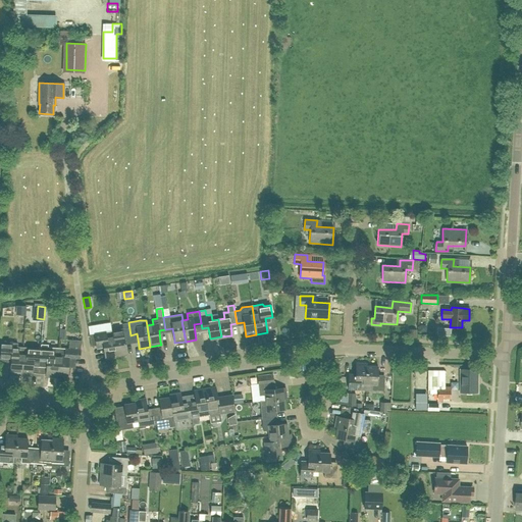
[(122,328),(117,329),(111,330),(115,358),(126,356),(126,353),(124,341),(131,340),(131,335),(128,322),(122,323),(122,328)]
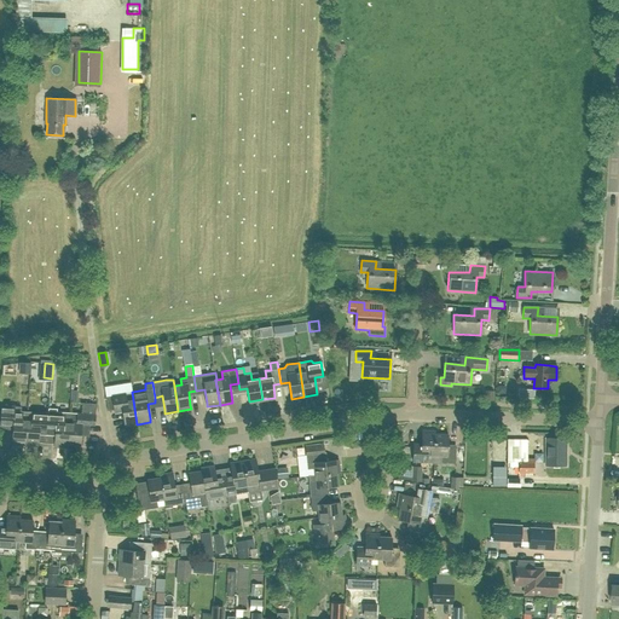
[(132,392),(125,393),(111,395),(114,410),(121,409),(123,422),(125,426),(137,424),(132,392)]
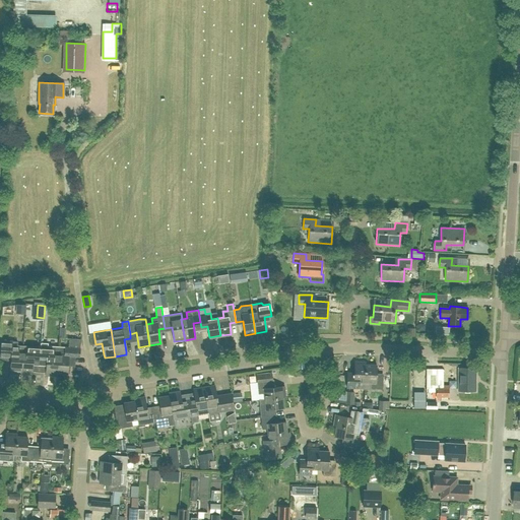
[(64,346),(64,347),(58,347),(56,373),(57,373),(67,374),(68,363),(75,363),(75,356),(79,356),(80,348),(79,348),(80,339),(69,338),(69,347),(64,346)]
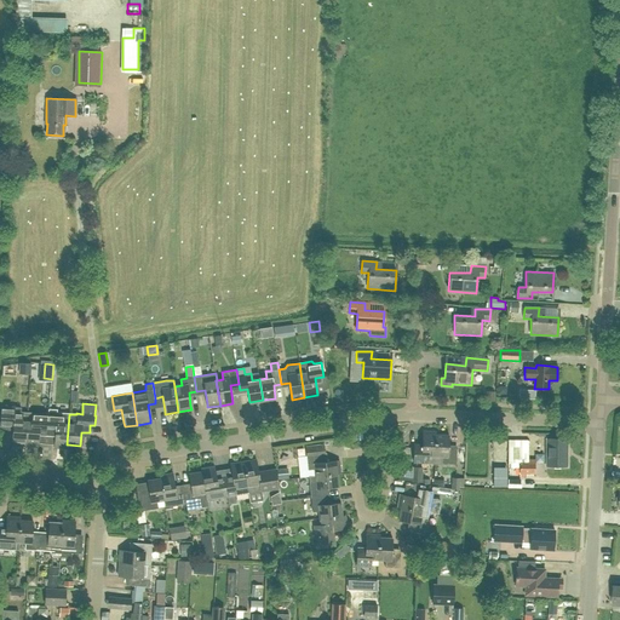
[(21,408),(1,406),(0,423),(0,426),(13,428),(12,445),(24,446),(27,414),(19,413),(21,408)]
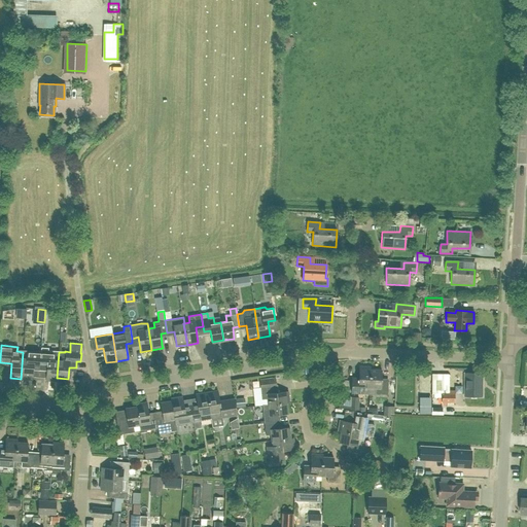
[(40,365),(39,371),(46,371),(45,381),(57,381),(58,378),(57,378),(59,352),(47,351),(47,348),(41,348),(41,353),(40,365)]
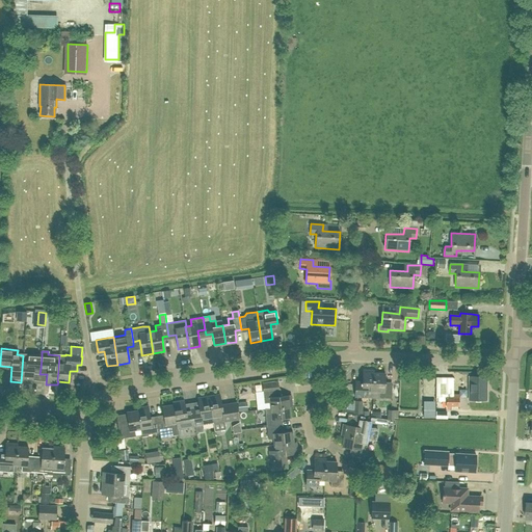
[(42,356),(23,355),(21,382),(32,383),(33,373),(40,374),(41,369),(42,356)]
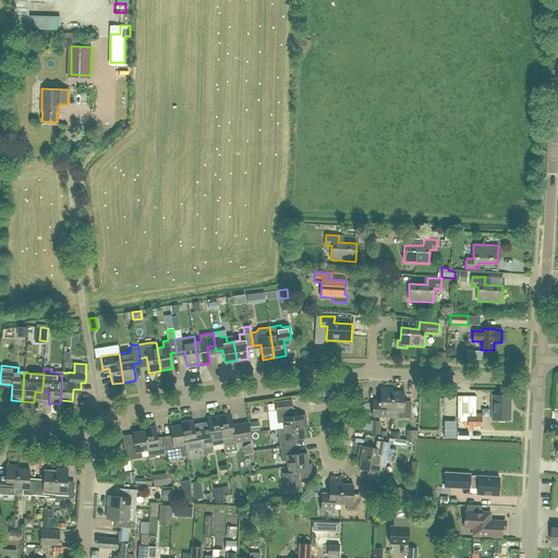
[(391,416),(392,391),(392,388),(380,388),(379,403),(373,402),(372,416),(385,416),(391,416)]
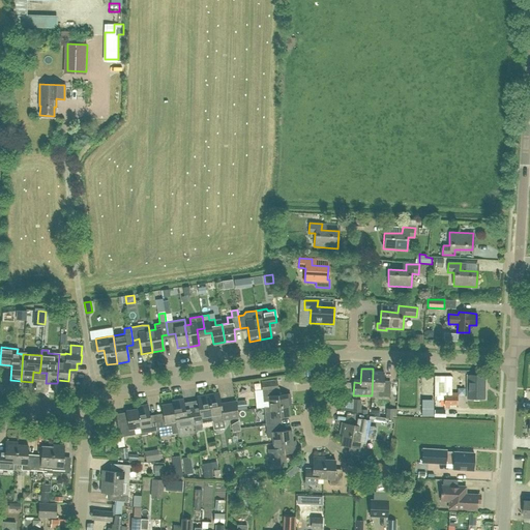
[(373,372),(372,395),(389,396),(390,384),(383,383),(383,372),(373,372)]
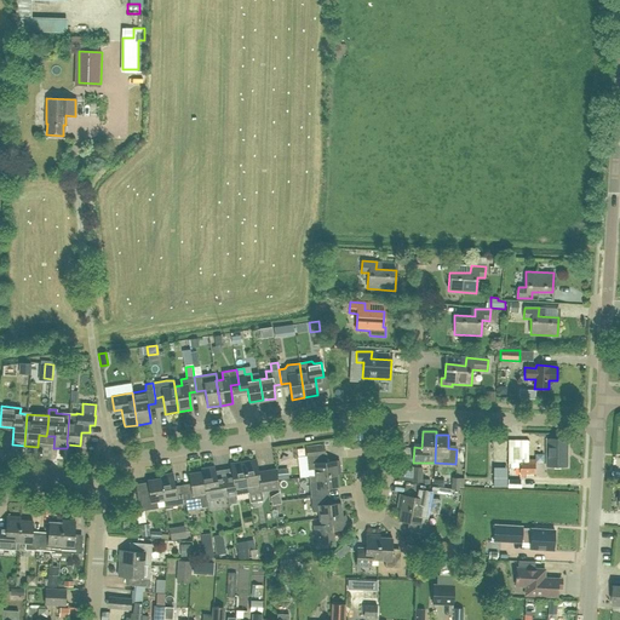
[(546,438),(546,466),(567,466),(567,440),(546,438)]
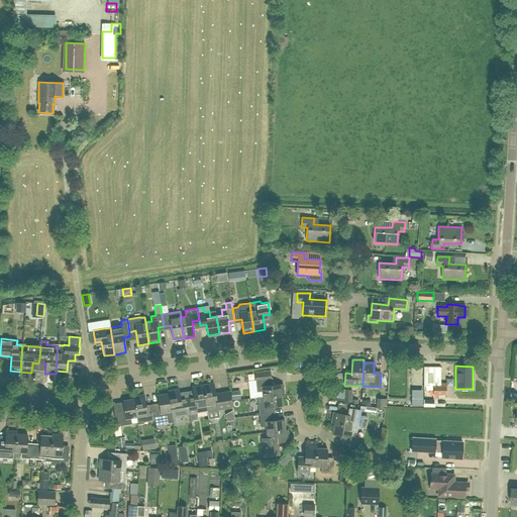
[(440,384),(440,368),(424,368),(423,386),(433,386),(433,395),(445,395),(445,384),(440,384)]
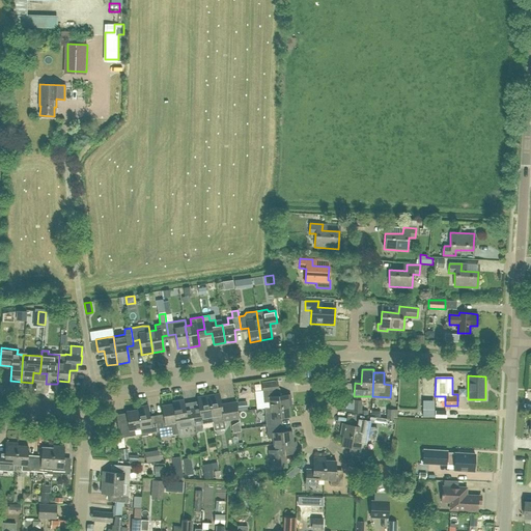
[(275,389),(262,390),(263,402),(270,401),(270,408),(288,406),(291,406),(290,394),(276,396),(275,389)]
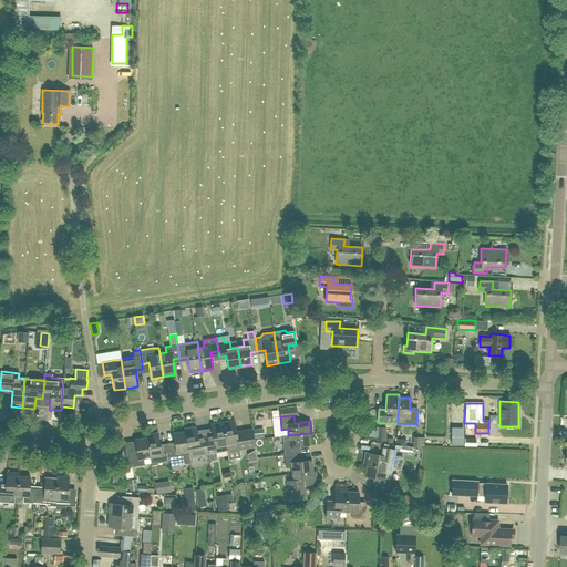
[(223,422),(226,444),(232,444),(233,446),(233,450),(239,449),(246,447),(255,446),(254,437),(251,429),(244,430),(236,431),(235,423),(234,420),(223,422)]
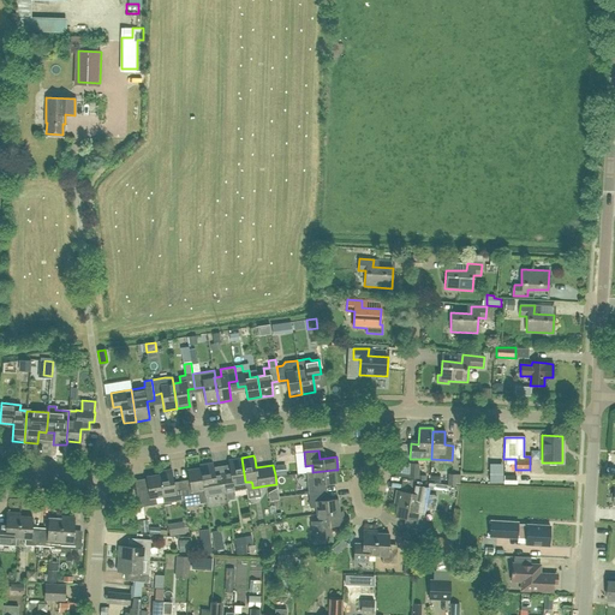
[(230,469),(231,477),(224,478),(226,493),(227,500),(231,500),(234,499),(233,495),(233,491),(237,491),(239,490),(239,487),(238,483),(245,482),(242,458),(228,460),(230,469)]
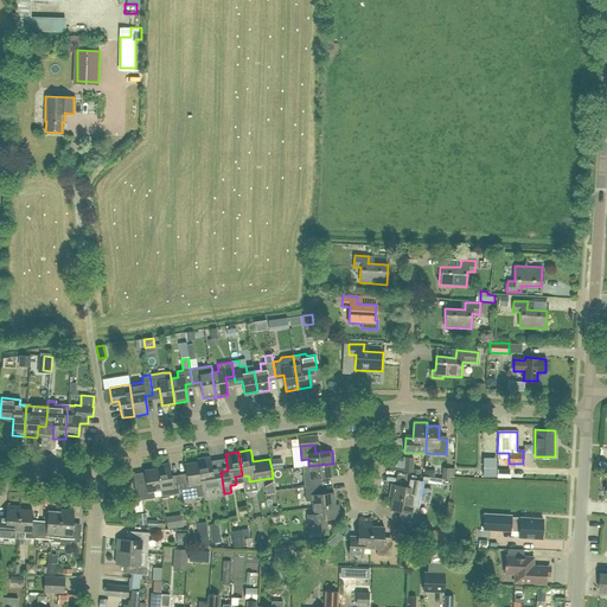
[(421,473),(421,468),(413,468),(414,458),(403,457),(403,472),(411,472),(411,473),(421,473)]
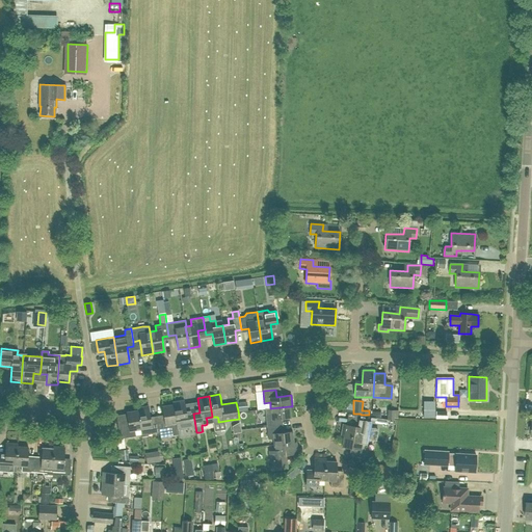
[(184,403),(174,404),(178,429),(195,426),(193,414),(192,409),(186,410),(184,403)]
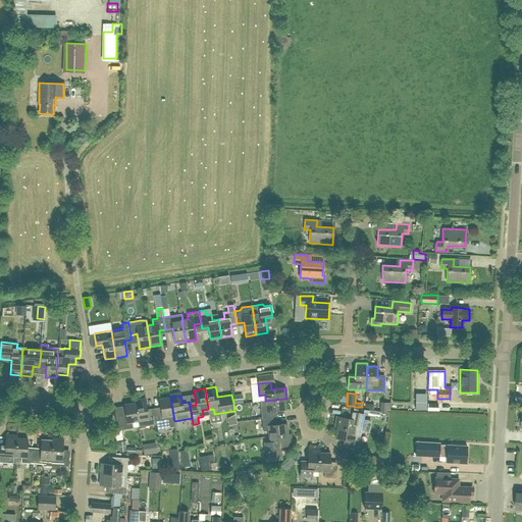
[(154,411),(156,423),(157,429),(174,427),(174,421),(170,397),(159,399),(161,410),(154,411)]
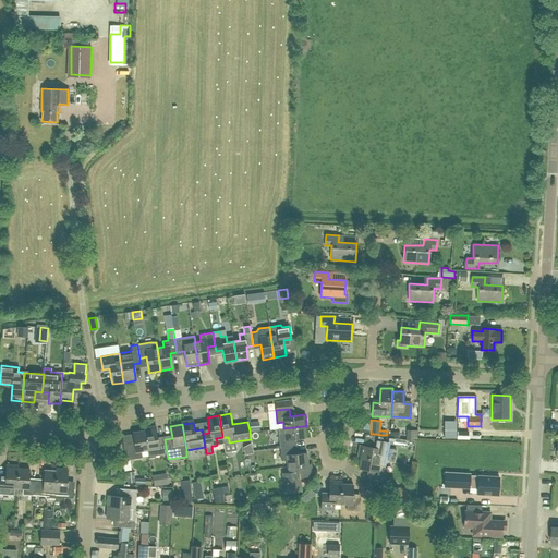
[(167,452),(165,439),(158,440),(155,425),(143,427),(144,431),(147,450),(154,449),(155,455),(167,452)]
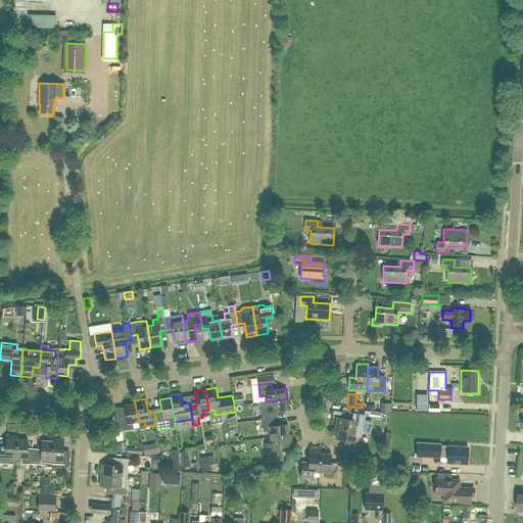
[(262,420),(275,419),(274,412),(286,411),(284,400),(284,399),(266,401),(267,408),(260,408),(262,420)]
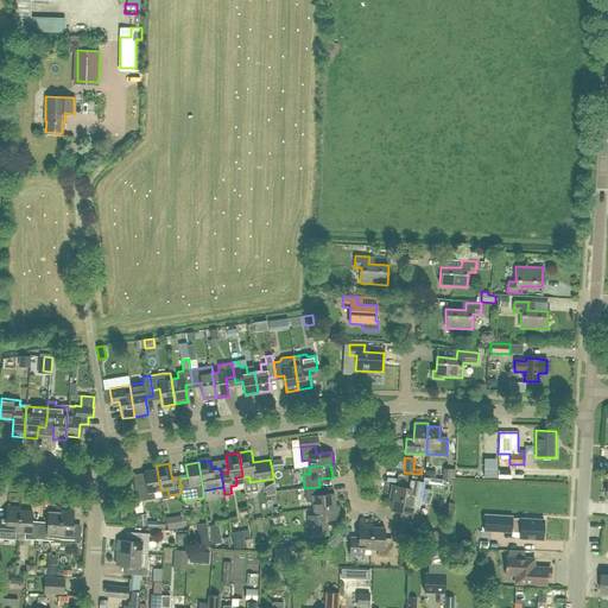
[(442,468),(442,480),(450,480),(451,469),(442,468)]
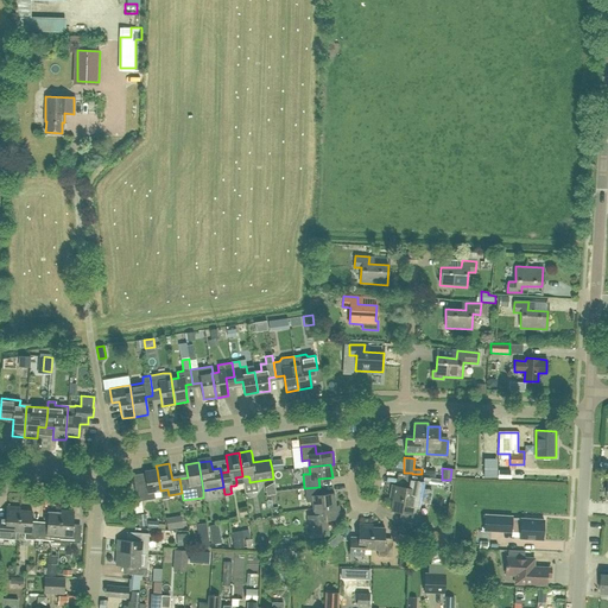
[(157,469),(144,472),(146,485),(139,486),(141,500),(154,498),(153,492),(160,491),(157,469)]
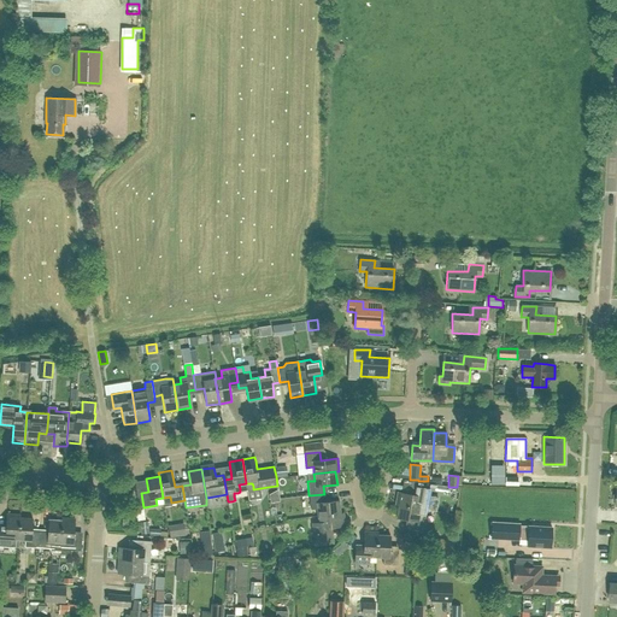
[(399,505),(427,510),(428,503),(430,489),(416,487),(415,495),(400,493),(399,505)]
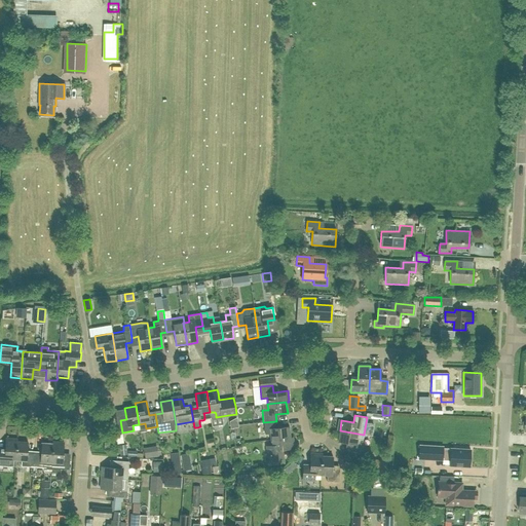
[(290,438),(290,437),(289,426),(277,427),(276,421),(263,422),(265,435),(270,434),(271,440),(290,438)]
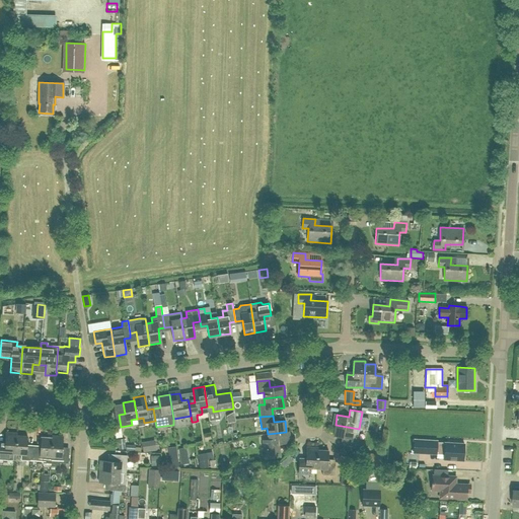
[(359,429),(336,425),(334,436),(345,438),(344,444),(356,446),(358,435),(359,429)]
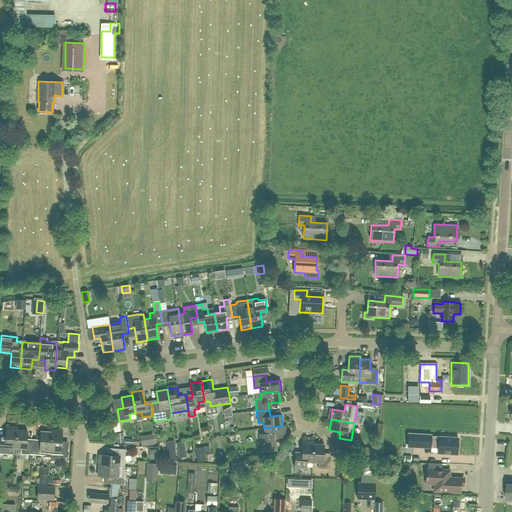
[(276,451),(275,437),(287,436),(285,425),(282,425),(282,426),(264,428),(265,433),(259,434),(260,446),(261,452),(276,451)]
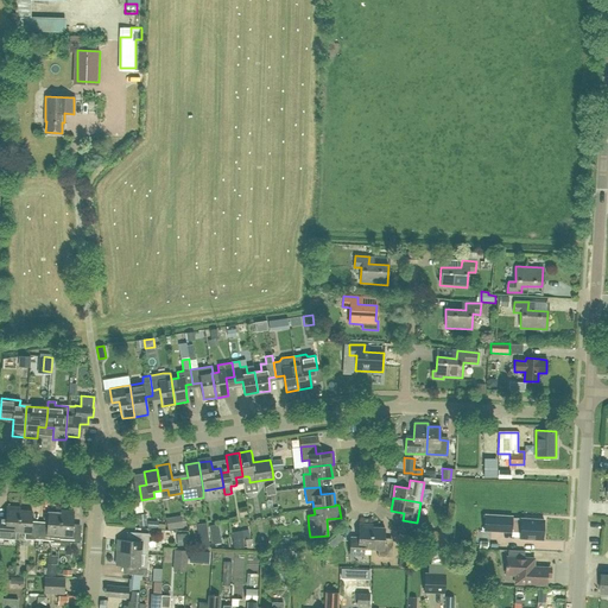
[(0,537),(11,538),(18,538),(18,532),(19,511),(20,507),(7,506),(6,523),(0,521),(0,537)]
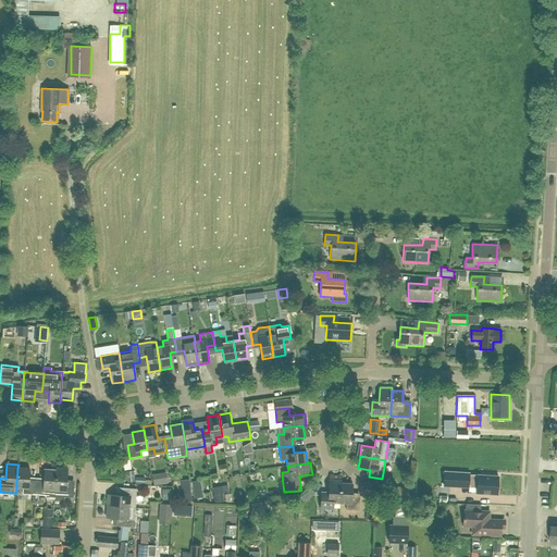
[(73,497),(74,483),(66,483),(67,468),(56,467),(56,470),(53,500),(60,500),(62,496),(73,497)]
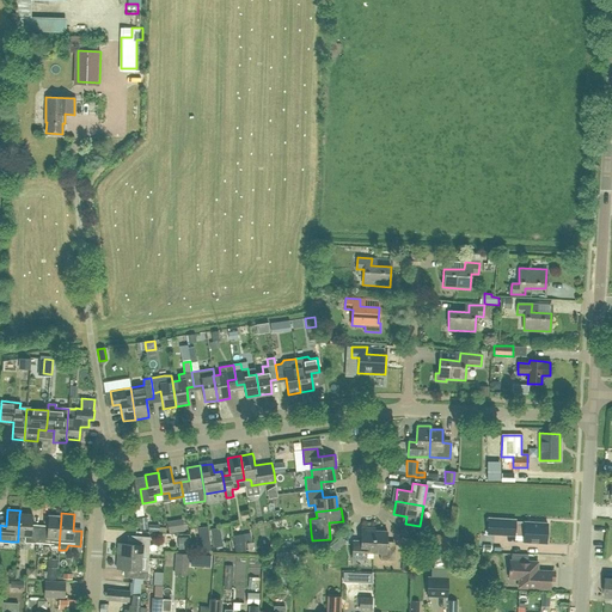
[(24,542),(36,543),(35,550),(37,550),(40,528),(31,527),(32,514),(19,514),(18,536),(25,536),(24,542)]
